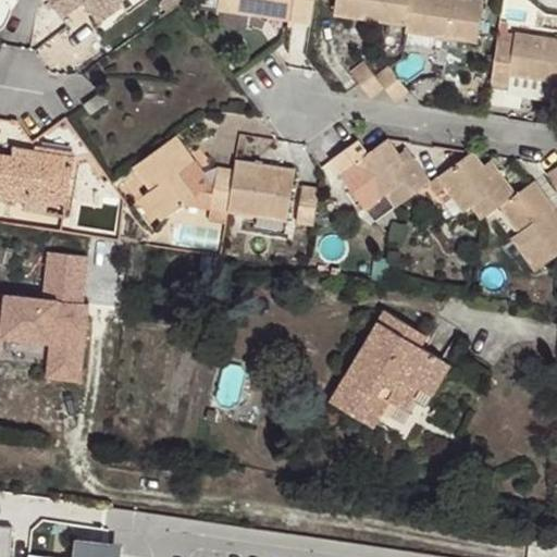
[(49,0),(62,19),(77,8),(71,0),(82,0),(84,2),(99,23),(122,5),(118,0),(49,0)]
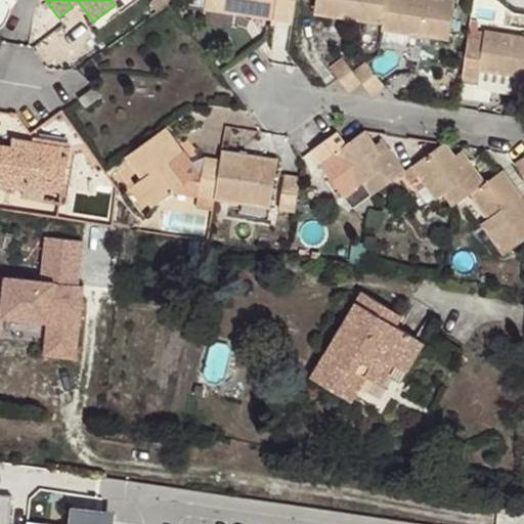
[(120,13),(138,0),(111,0),(115,5),(120,13)]
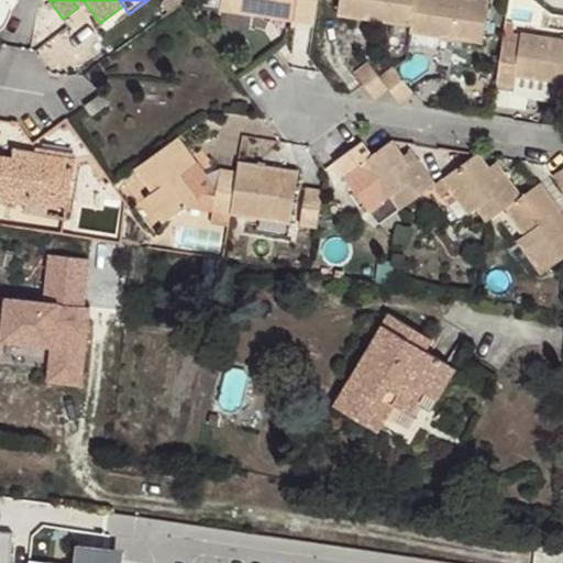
[(315,23),(318,0),(220,0),(220,9),(252,13),(254,2),(295,8),(293,20),(315,23)]
